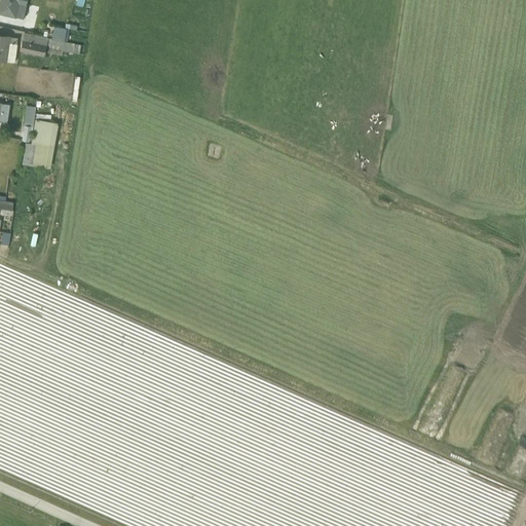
[(27,0),(0,0),(0,2),(0,13),(15,17),(20,2),(27,4),(27,0)]
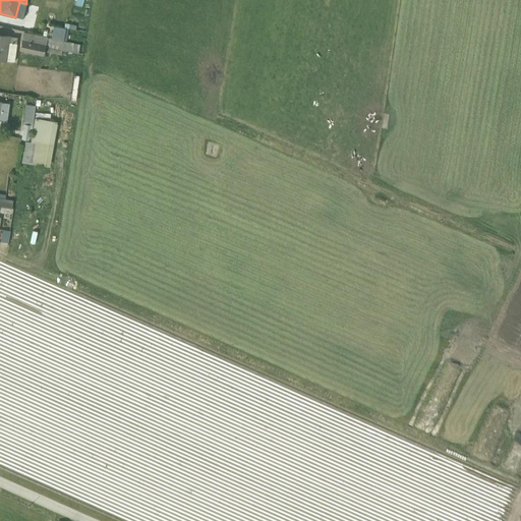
[(37,9),(38,6),(32,5),(31,8),(29,8),(25,24),(35,25),(36,18),(40,18),(41,9),(37,9)]
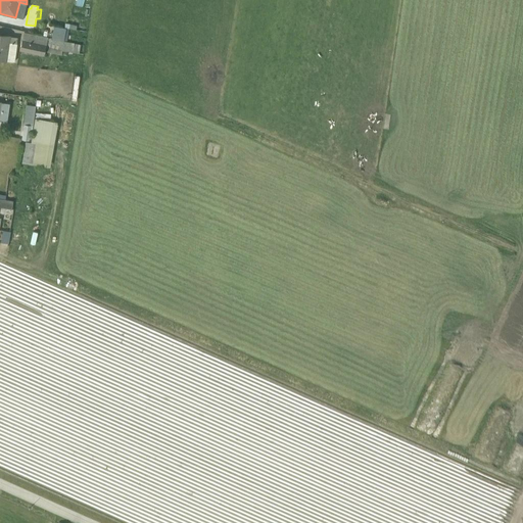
[(79,53),(81,45),(24,34),(19,51),(47,56),(48,51),(64,54),(64,50),(79,53)]
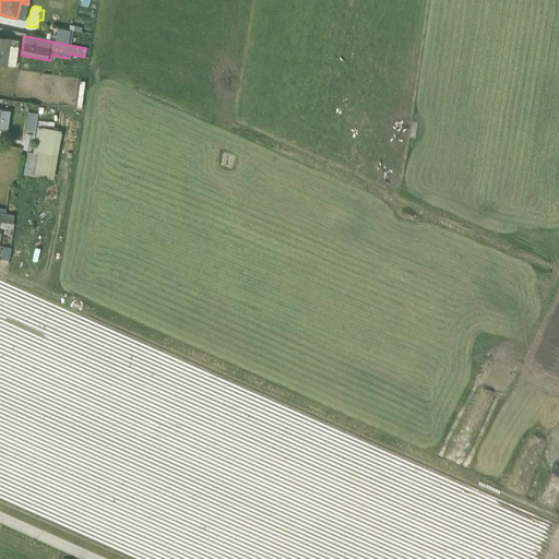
[(0,37),(0,63),(15,66),(19,39),(0,37)]
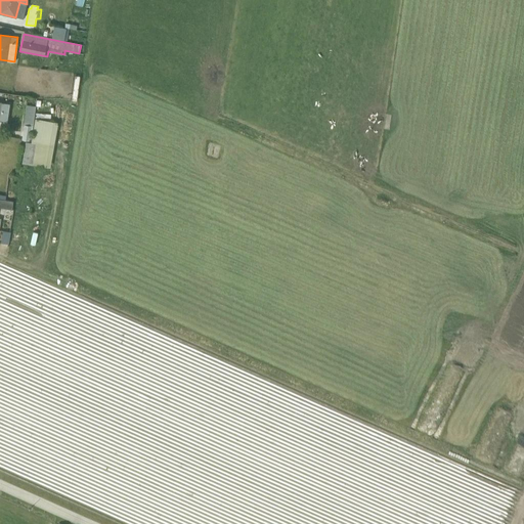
[(36,98),(25,96),(24,103),(36,105),(35,112),(39,112),(40,101),(36,100),(36,98)]
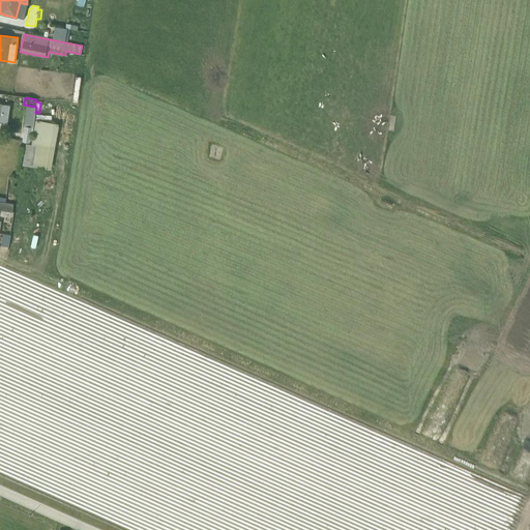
[(51,170),(59,125),(35,121),(31,145),(28,145),(31,129),(24,127),(21,144),(25,144),(21,164),(51,170)]
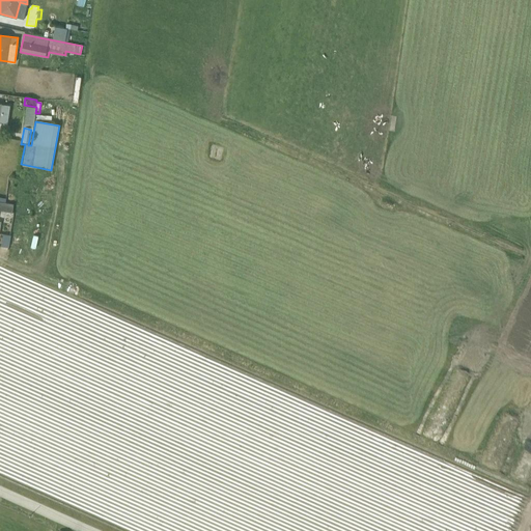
[(0,196),(0,210),(11,213),(12,203),(5,202),(6,198),(0,196)]
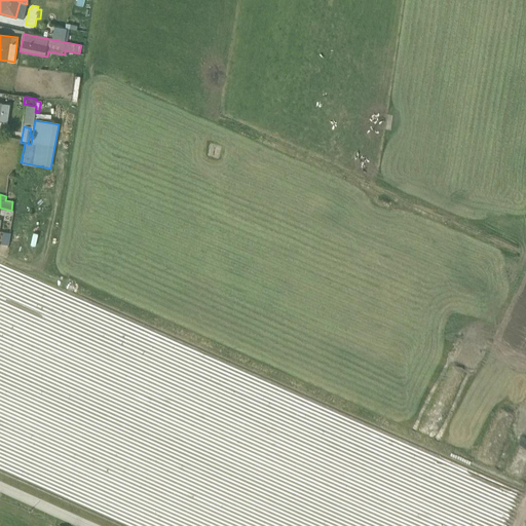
[(2,231),(1,242),(9,243),(10,231),(2,231)]
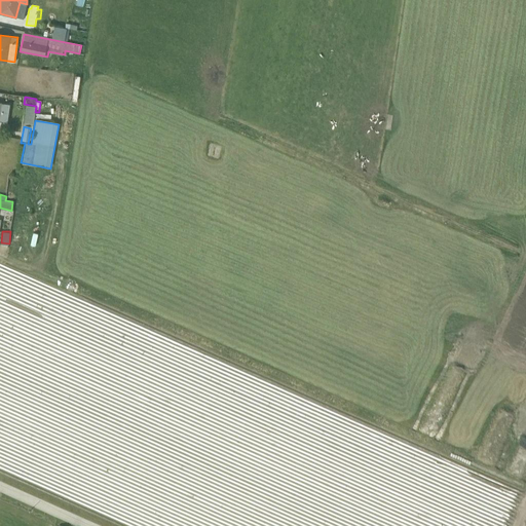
All buildings are outlined.
